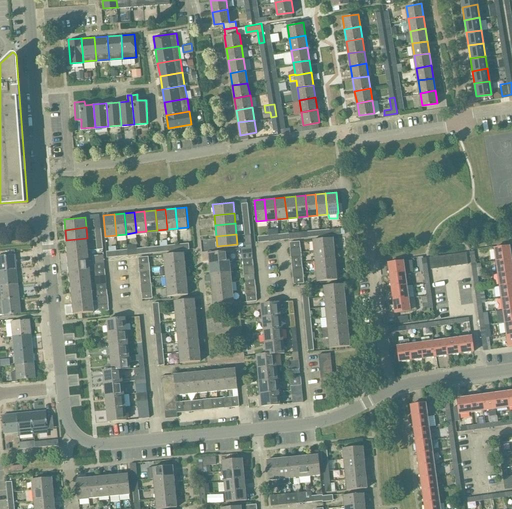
[(312,238),(313,249),(333,247),(332,236),(312,238)]
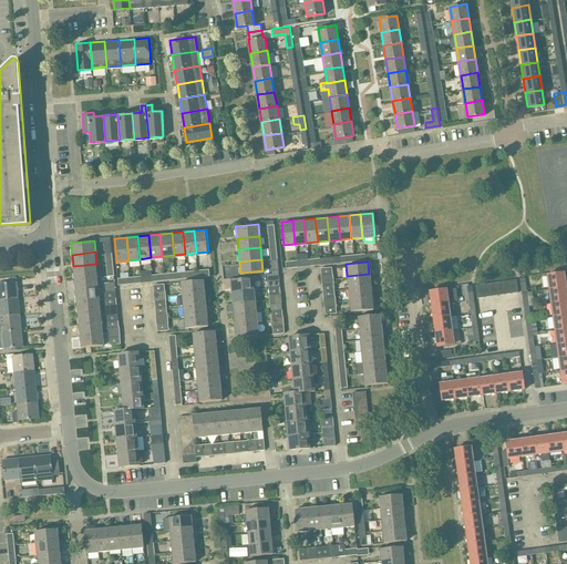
[(73,266),(75,277),(98,275),(96,264),(73,266)]
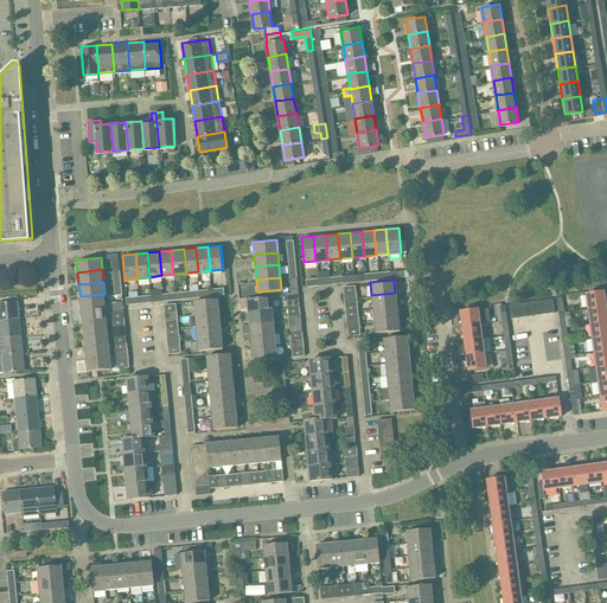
[(586,292),(588,307),(606,305),(604,289),(586,292)]
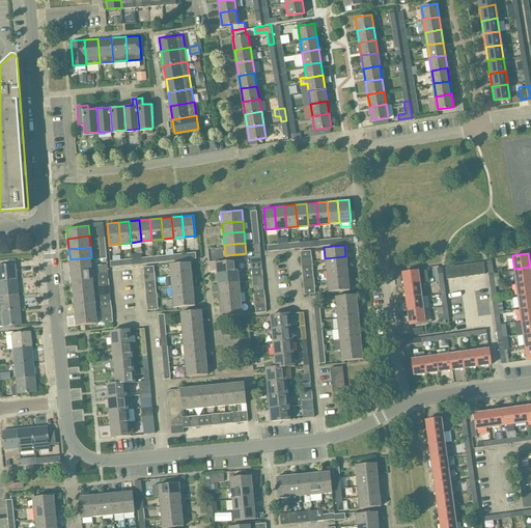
[(345,256),(325,258),(326,269),(346,267),(345,256)]
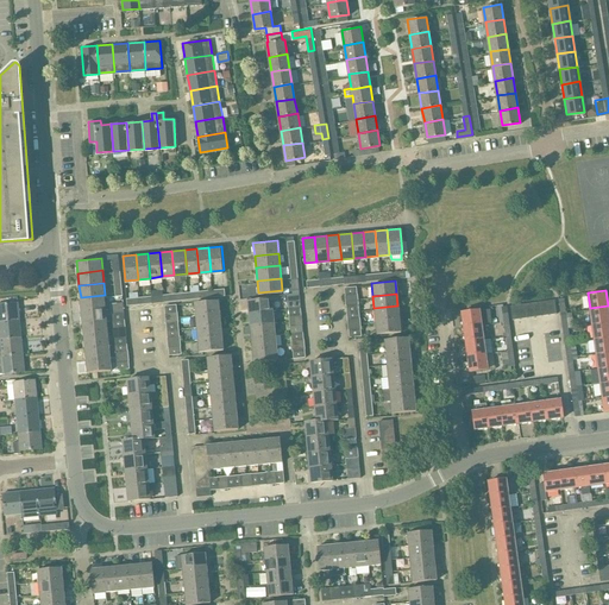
[(81,297),(82,309),(106,307),(105,295),(81,297)]
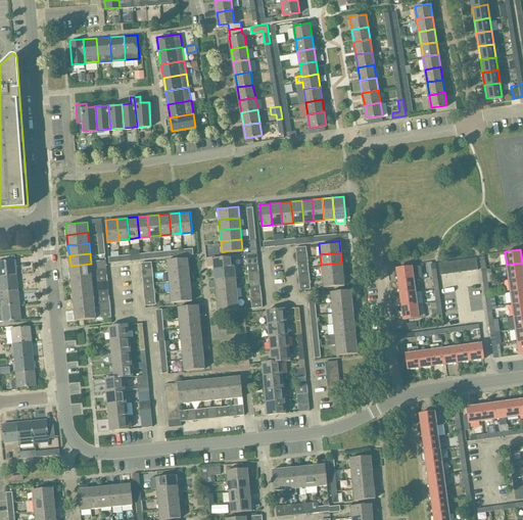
[(214,267),(234,265),(233,254),(211,256),(214,267)]
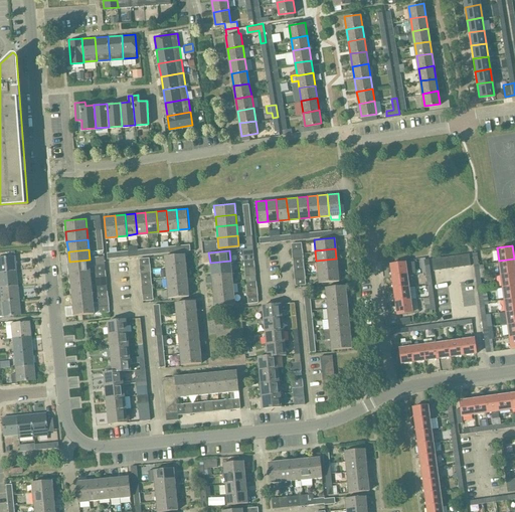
[(462,251),(464,264),(470,263),(469,250),(462,251)]
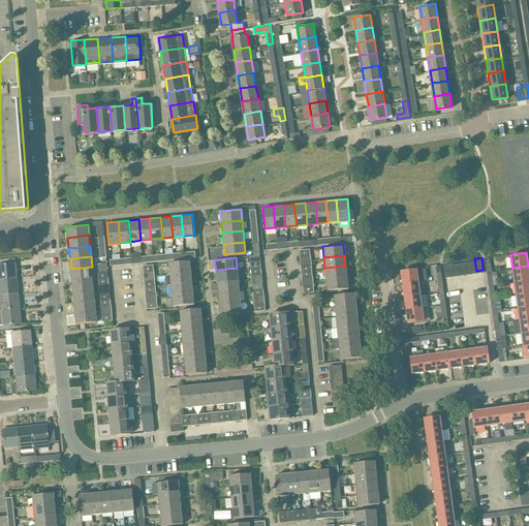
[(170,272),(191,270),(190,259),(168,260),(170,272)]
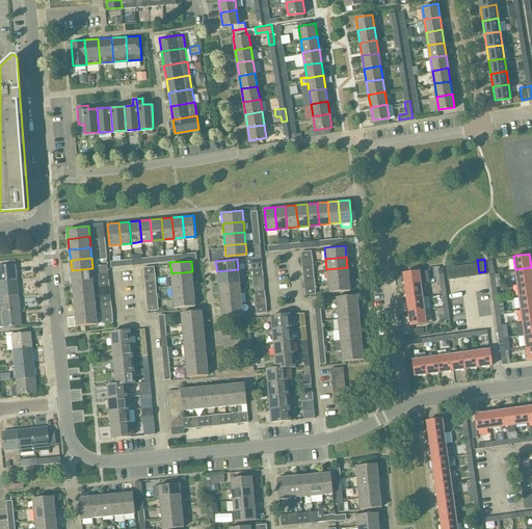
[(0,263),(0,279),(17,278),(16,262),(0,263)]
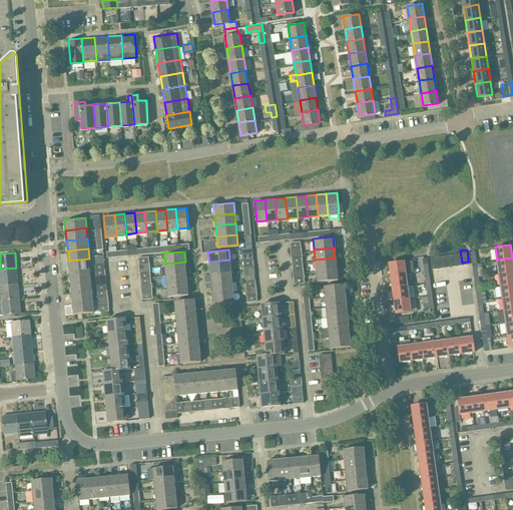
[(335,258),(315,260),(316,270),(337,268),(335,258)]
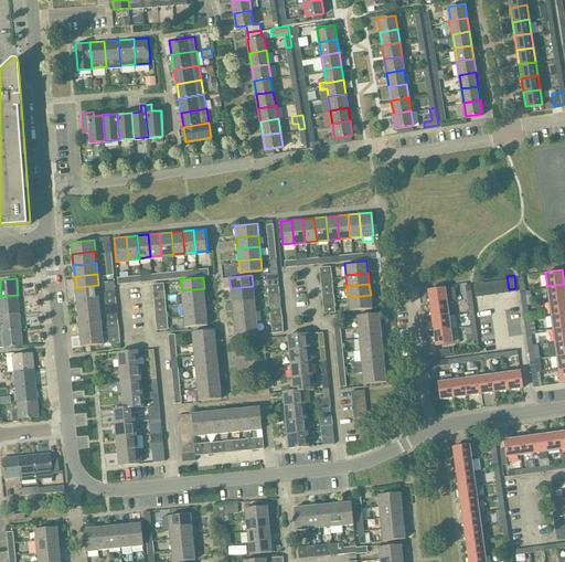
[(564,293),(564,284),(547,286),(548,299),(564,297),(564,293)]
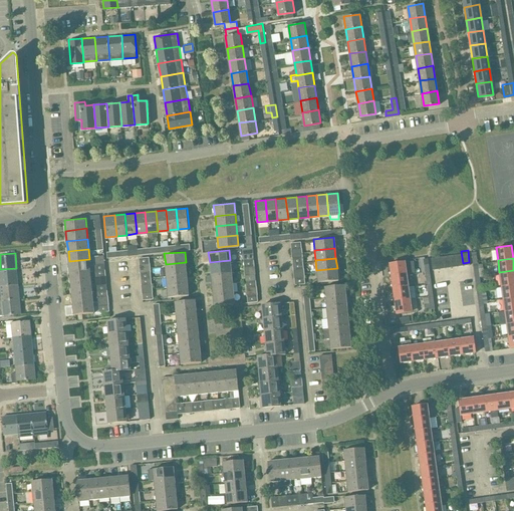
[(69,261),(70,271),(90,269),(89,259),(69,261)]
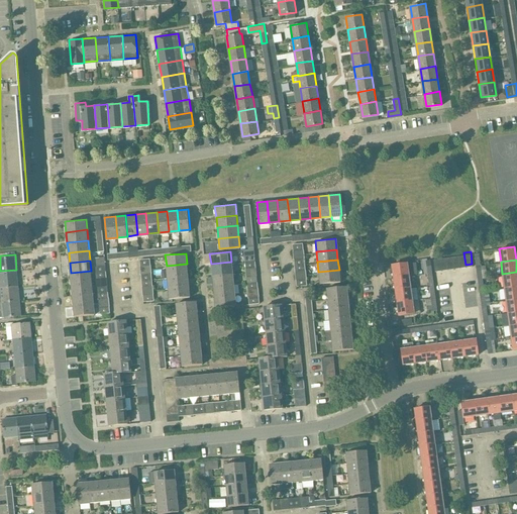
[(407,262),(391,264),(393,277),(409,274),(417,272),(416,261),(407,262)]
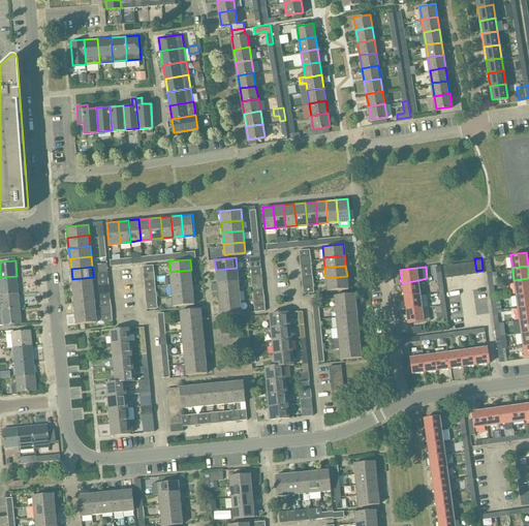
[(238,279),(237,268),(216,270),(217,281),(238,279)]
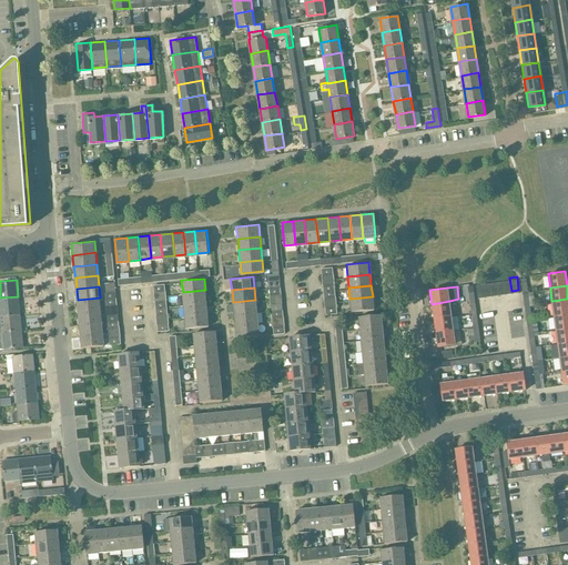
[(206,301),(205,290),(183,292),(184,303),(206,301)]
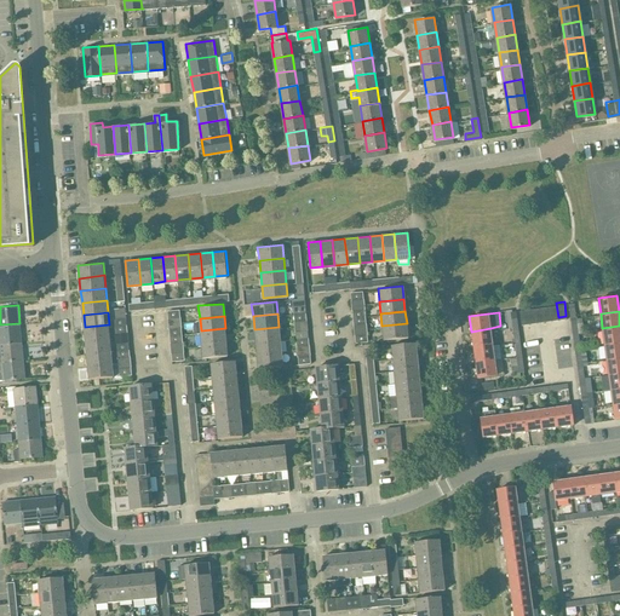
[(0,341),(22,340),(19,323),(0,324),(0,341)]
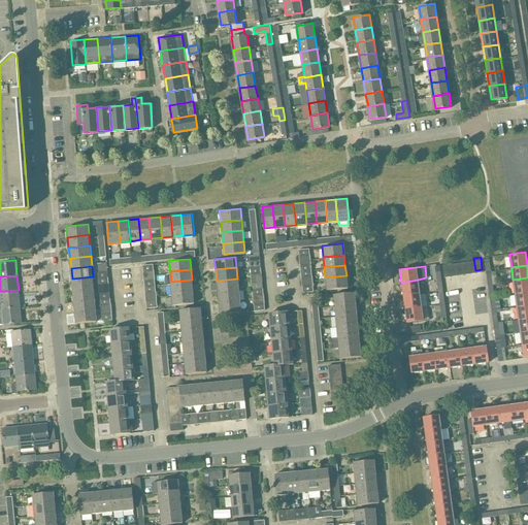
[(347,275),(325,277),(326,289),(348,287),(347,275)]
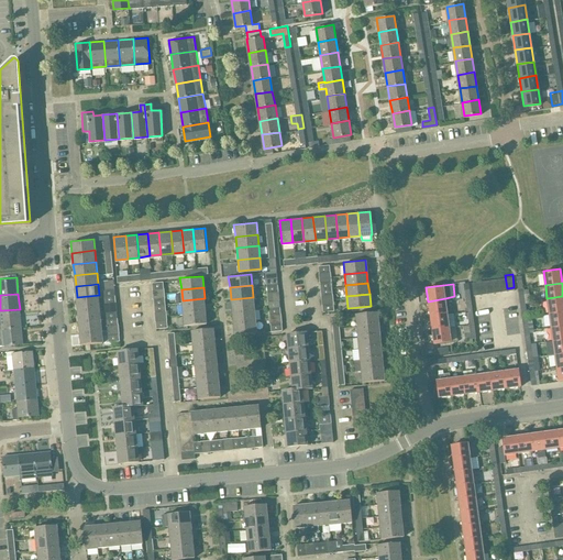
[(77,297),(78,308),(100,306),(99,295),(77,297)]
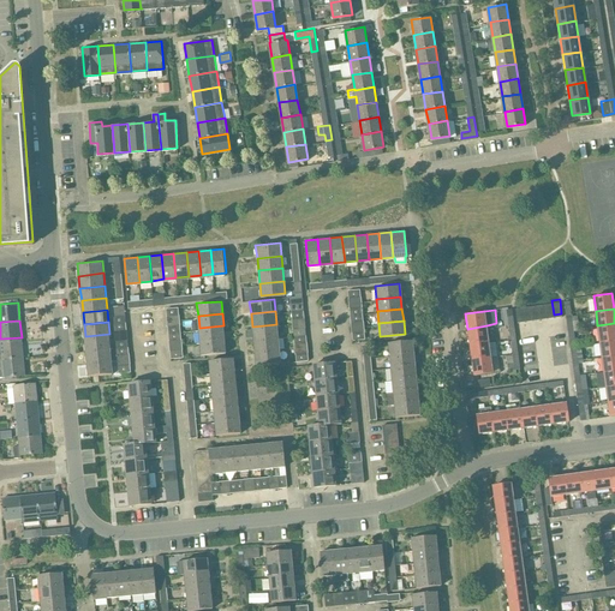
[(614,323),(597,325),(599,340),(614,337),(614,323)]
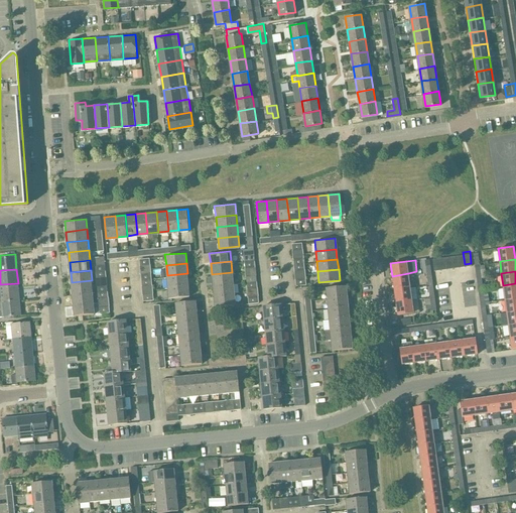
[(233,282),(232,272),(212,274),(213,284),(233,282)]
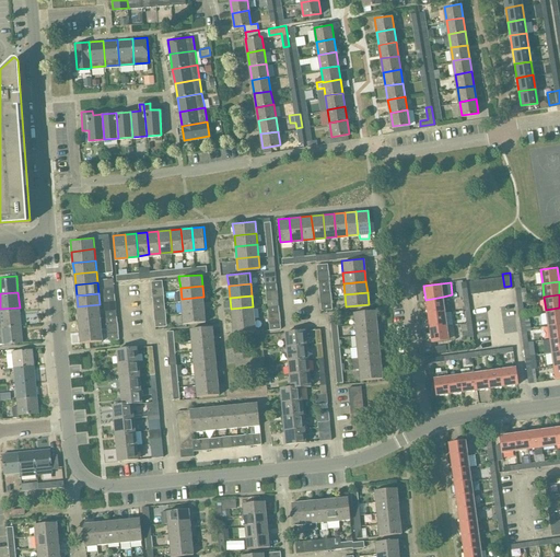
[(205,309),(203,297),(182,299),(183,311),(205,309)]
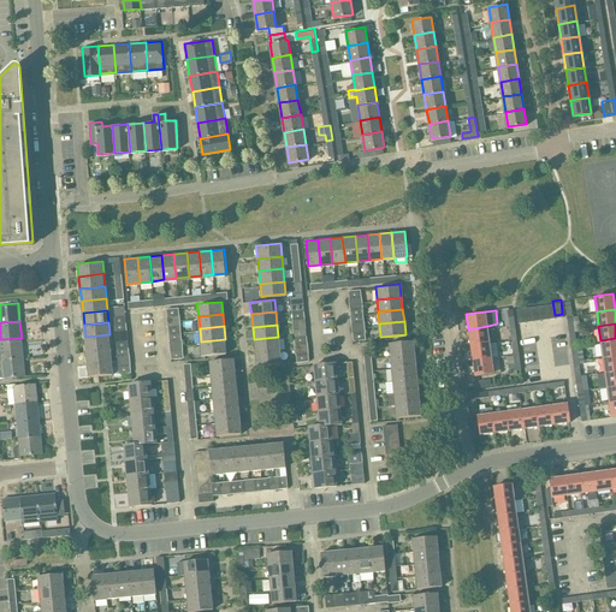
[(468,330),(471,344),(489,342),(487,326),(468,330)]
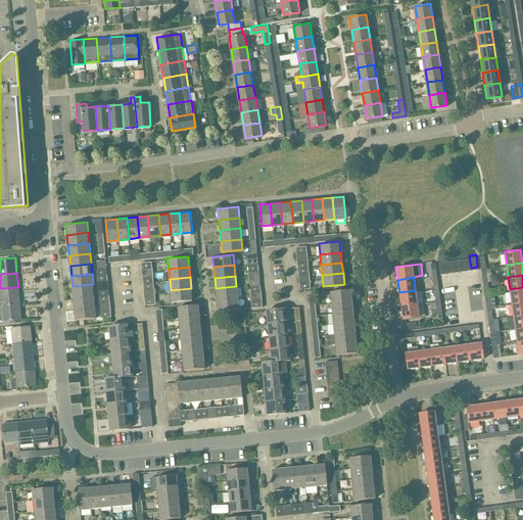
[(73,286),(74,296),(94,294),(93,284),(73,286)]
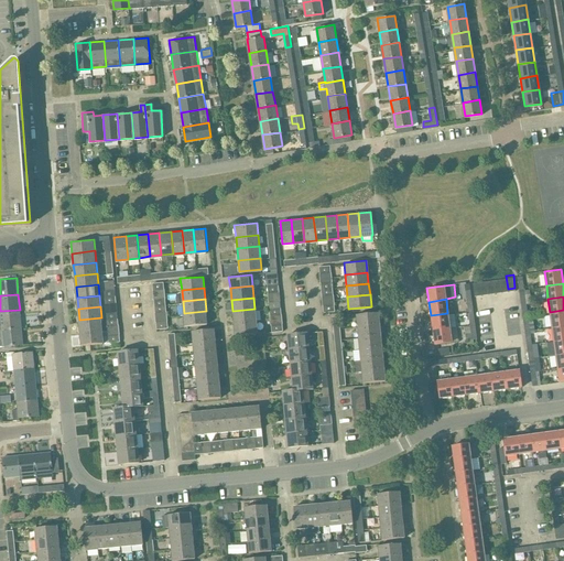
[(256,320),(255,309),(232,311),(234,322),(256,320)]
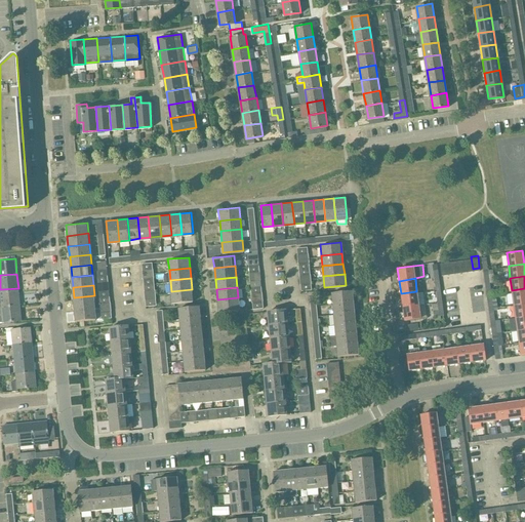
[(1,305),(19,303),(18,288),(0,289),(0,304),(1,305)]
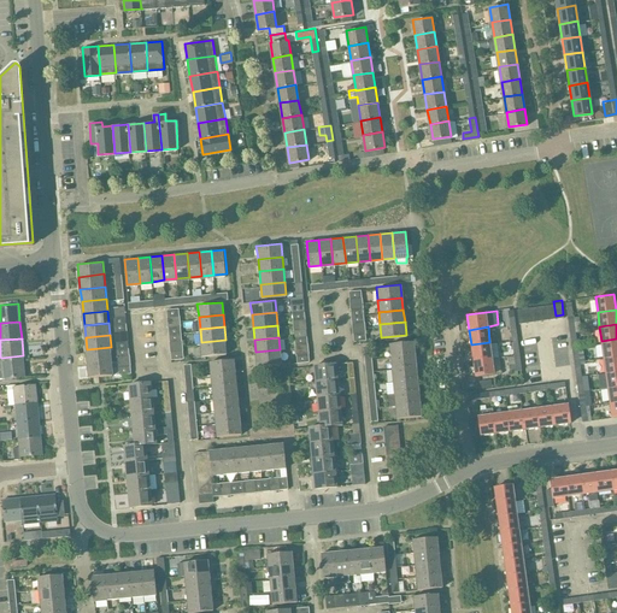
[(616,339),(601,341),(604,357),(616,353),(616,339)]
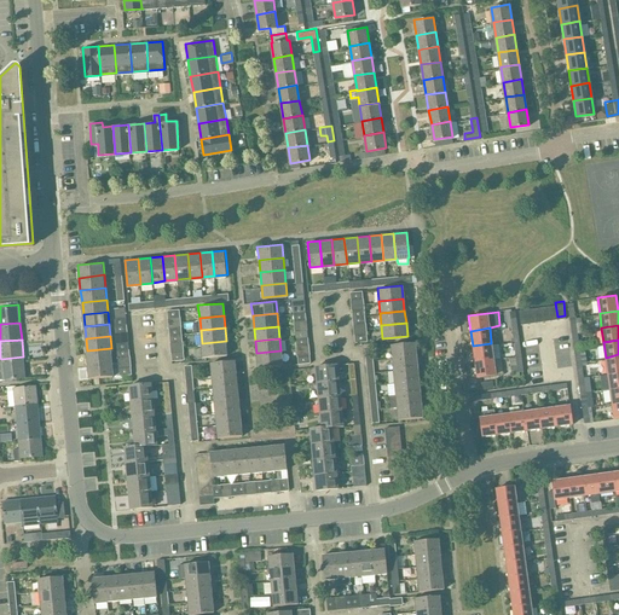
[(227,353),(226,341),(202,343),(203,355),(227,353)]
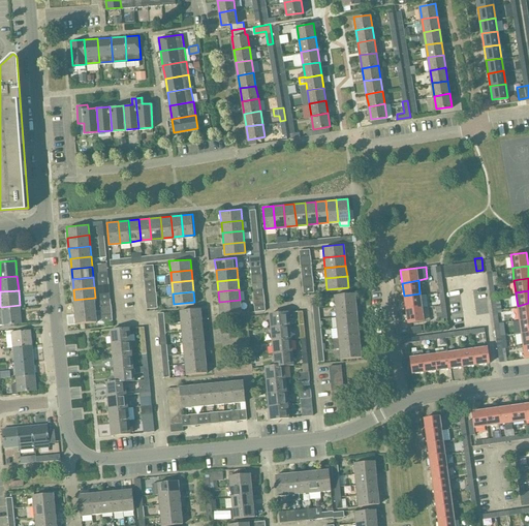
[(335,305),(355,303),(354,291),(334,294),(335,305)]
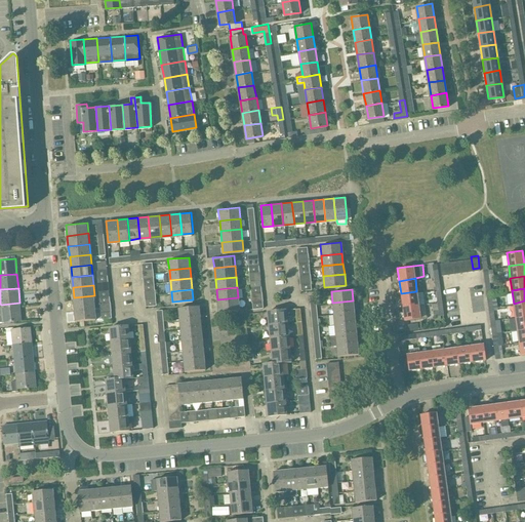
[(416,291),(401,293),(402,306),(418,304),(416,291)]
